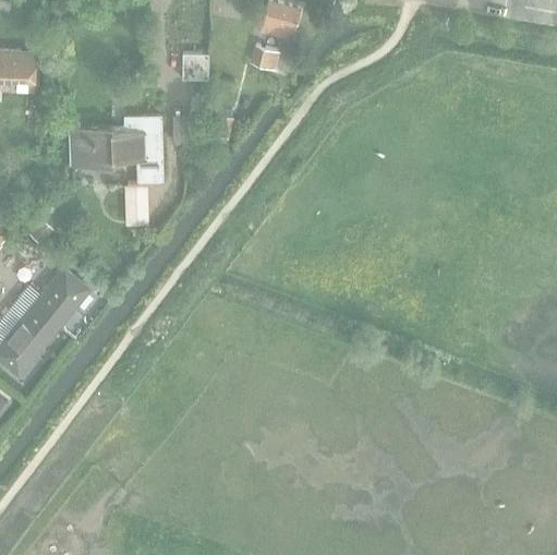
[(306,10),(269,0),(255,53),(291,64),(306,10)]
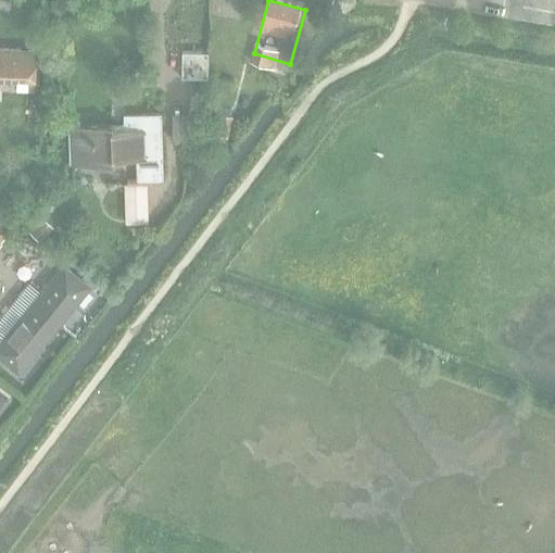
[(2,90),(36,91),(37,50),(0,49),(0,101),(1,101),(2,90)]
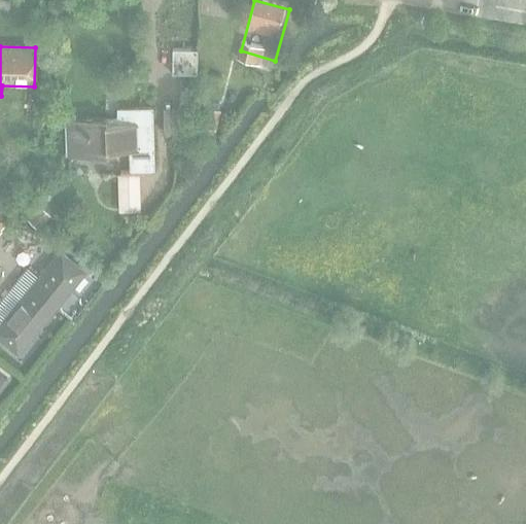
[(172,76),(197,76),(197,51),(172,50),(172,76)]
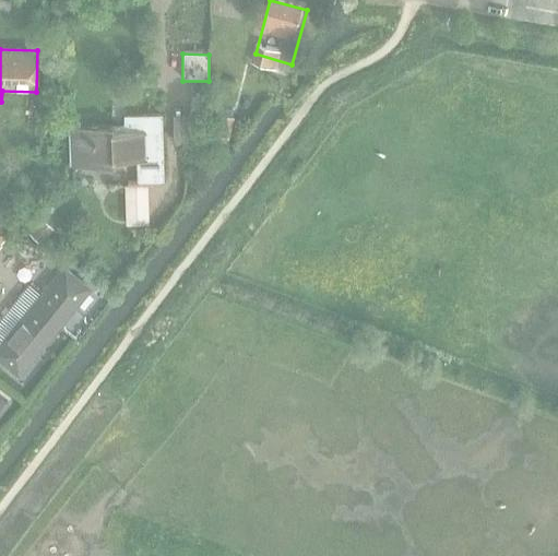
[(138,185),(162,185),(161,117),(126,118),(126,127),(70,128),(71,167),(114,166),(114,161),(137,161),(138,185)]
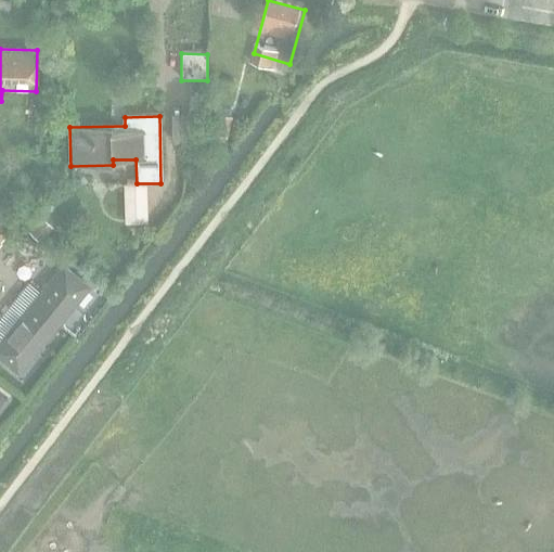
[(28,233),(39,244),(53,229),(42,219),(28,233)]
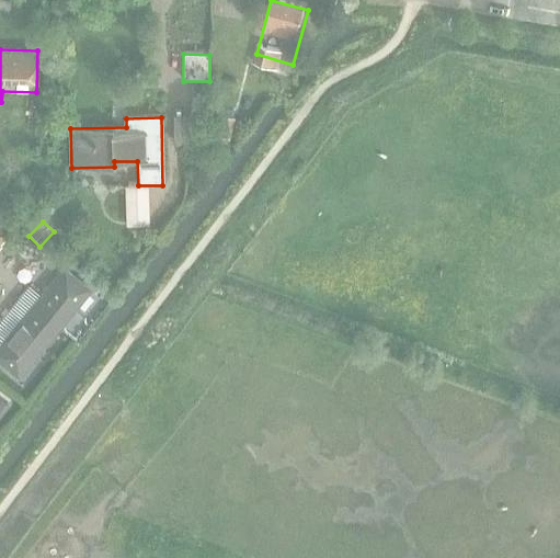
[(0,352),(0,360),(19,375),(88,291),(66,272),(0,352)]
